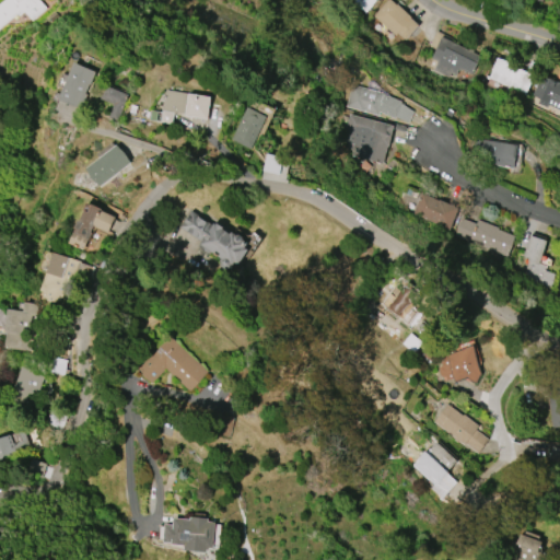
[(0,4),(6,0),(39,0),(47,8),(33,21),(25,11),(20,16),(19,14),(0,30),(0,4)]
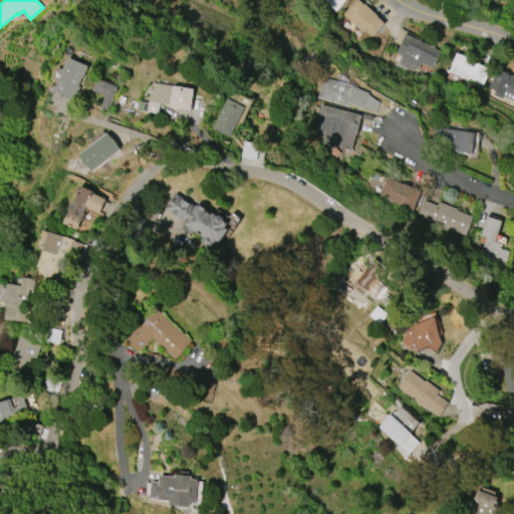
[(344,0),(335,12),(319,0),(344,0)]
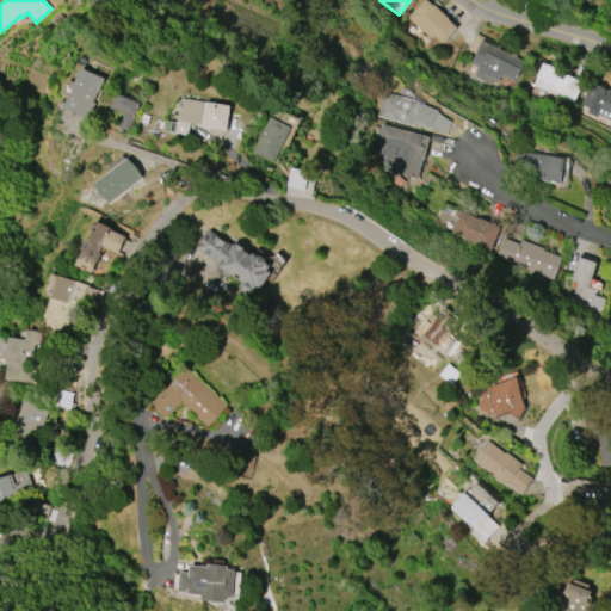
[(432,38),(408,18),(424,0),(426,0),(433,5),(450,19),(449,20),(457,28),(443,44),(434,36),(432,38)]
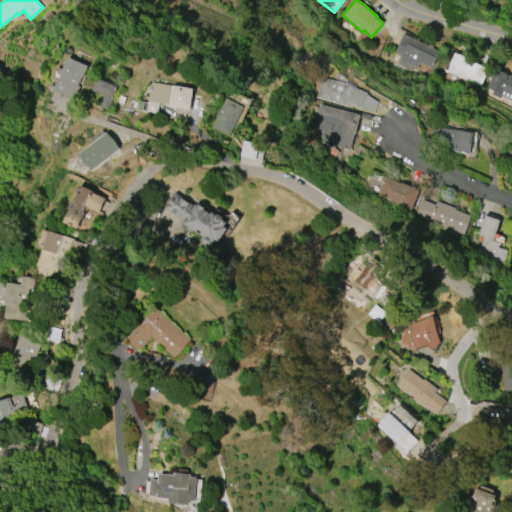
[(404,33),(429,46),(430,44),(434,46),(433,48),(439,51),(431,68),(423,64),(422,65),(420,64),(417,69),(413,67),(411,71),(397,64),(400,57),(394,54),(404,33)]
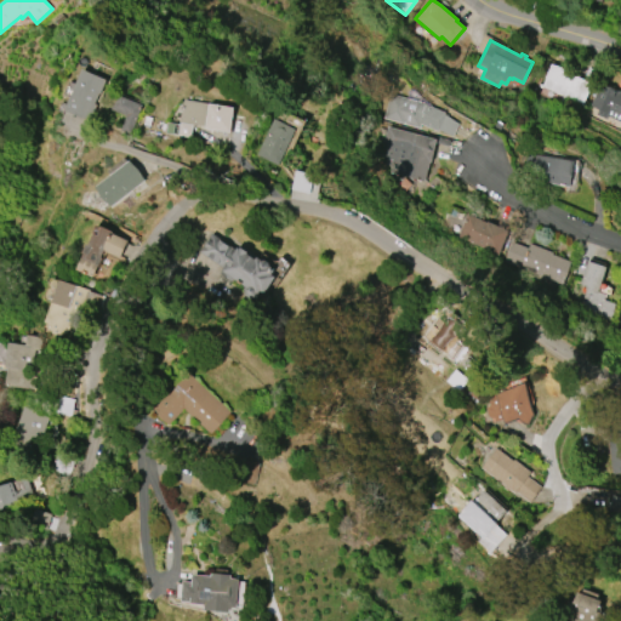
[(570,73),(592,83),(584,104),(542,86),(546,78),(552,63),(570,72),(570,73)]
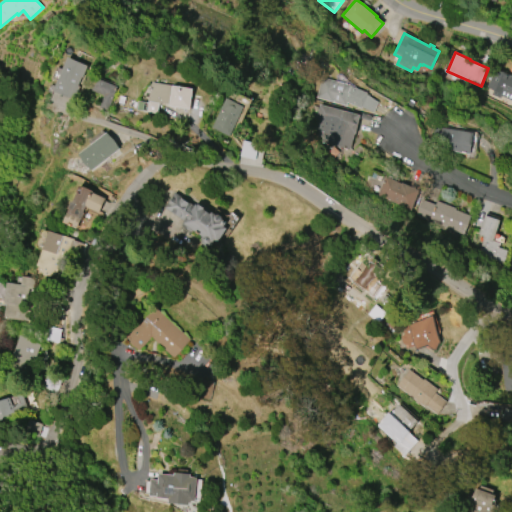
[(53,91),(68,57),(87,65),(77,86),(80,87),(74,100),(53,91)]
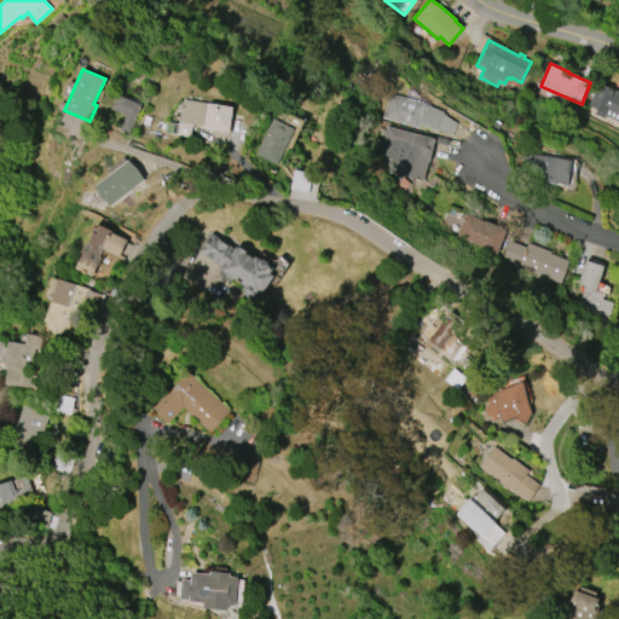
[(612,88),(618,91),(618,122),(606,116),(605,119),(594,115),(596,109),(589,105),(599,84),(606,86),(607,85),(612,86),(612,88)]
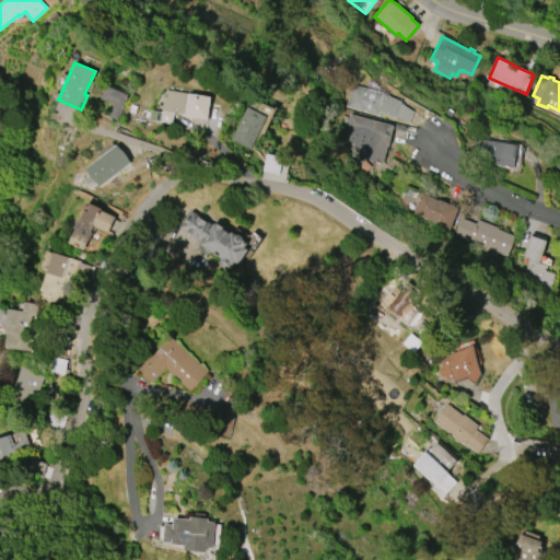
[(351,84),(369,89),(371,81),(376,82),(375,83),(380,84),(378,88),(384,89),(383,92),(385,92),(385,95),(401,102),(401,104),(413,112),(411,117),(409,123),(395,117),(395,118),(394,117),(378,112),(377,115),(346,107),(351,84)]
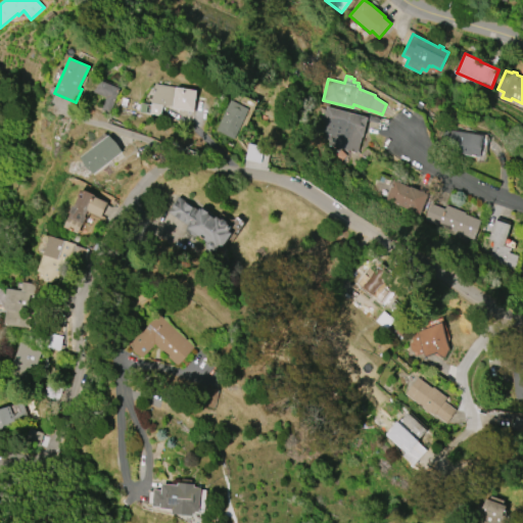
[(119,86),(98,81),(92,107),(111,112),(119,86)]
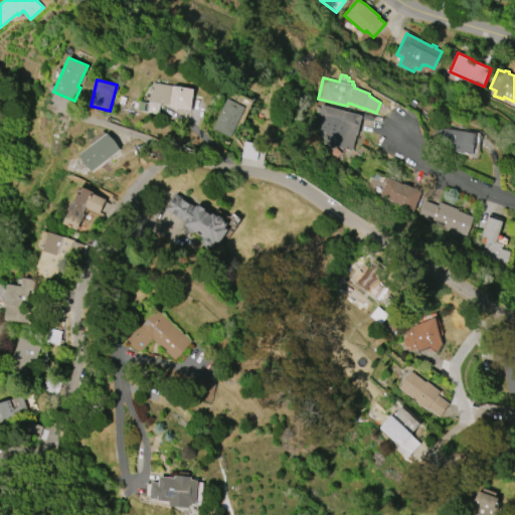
[(150,102),(154,82),(194,90),(192,102),(191,111),(177,109),(177,107),(175,107),(175,108),(170,107),(170,105),(162,104),(161,106),(160,106),(159,113),(158,114),(150,113),(148,112),(150,102)]
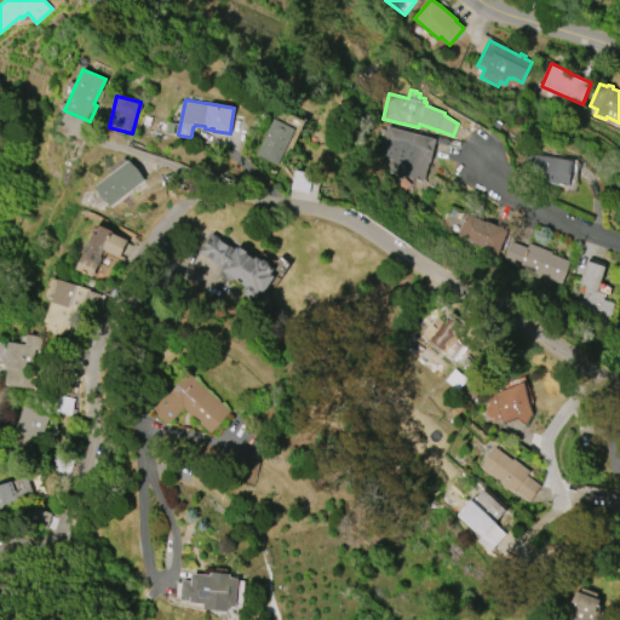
[(293,133),(279,165),(257,155),(268,133),(275,119),(296,128),(293,133)]
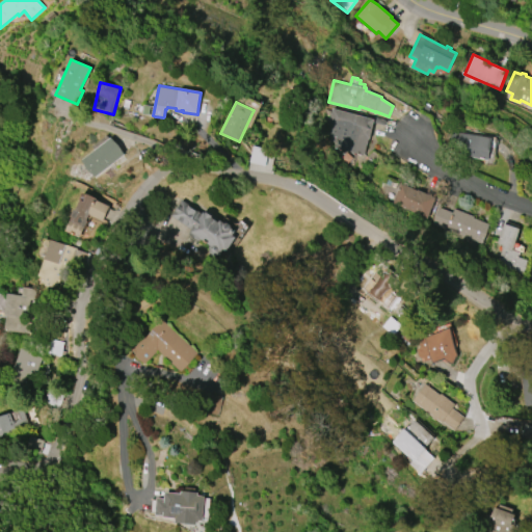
[(331,108),(346,112),(374,120),(369,139),(368,139),(364,155),(334,148),(335,142),(329,141),(330,136),(322,134),(326,120),(328,121),(330,112),(331,108)]
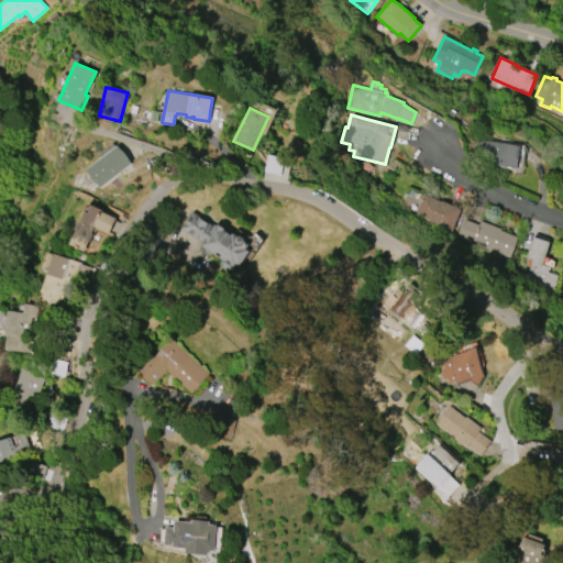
[(478,140),(520,146),(517,170),(475,163),(478,140)]
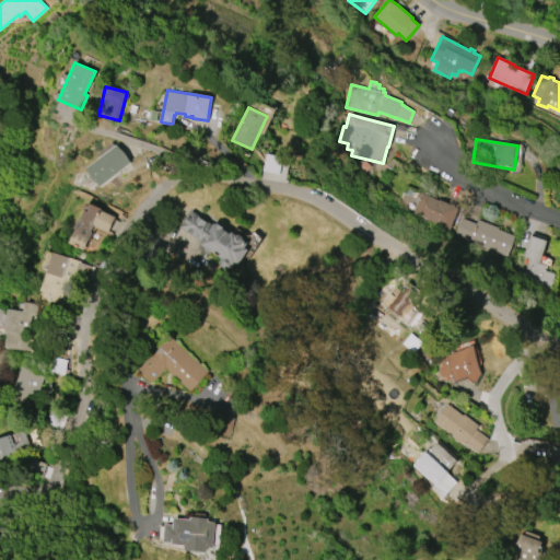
[(86,168),(118,144),(131,163),(101,186),(86,168)]
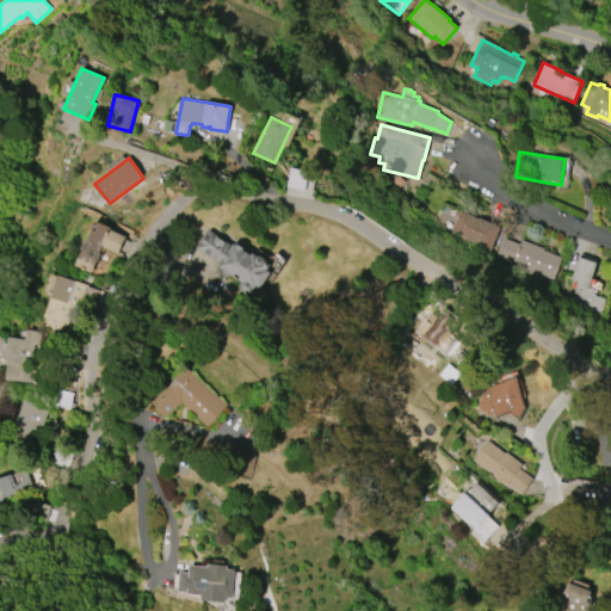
[(460,213),(479,220),(480,218),(500,227),(492,250),(451,234),(460,213)]
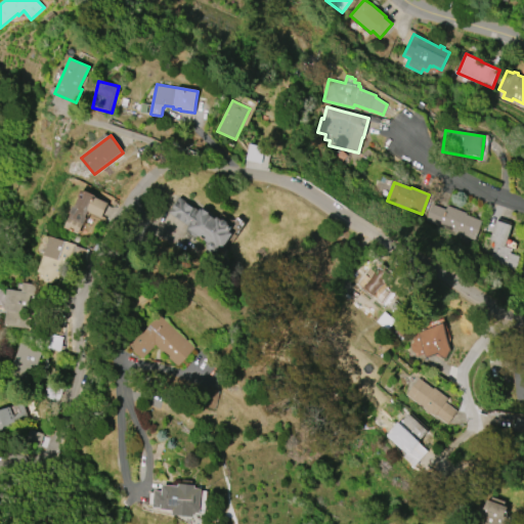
[(71,213),(74,206),(76,207),(80,197),(83,199),(84,197),(104,205),(99,216),(88,212),(86,217),(87,218),(84,225),(83,224),(79,234),(64,228),(71,213)]
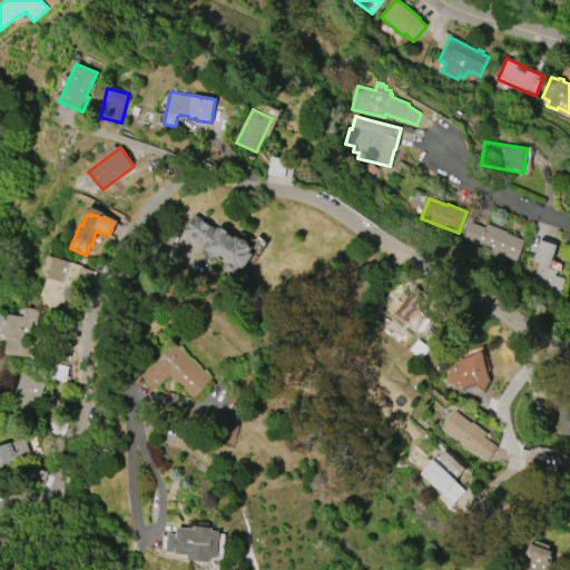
[(253,254),(243,269),(241,268),(237,274),(235,273),(233,275),(229,273),(229,274),(224,271),(225,269),(222,267),(225,264),(215,257),(214,259),(213,258),(208,264),(200,258),(204,253),(203,252),(204,248),(205,246),(184,232),(196,215),(217,228),(218,226),(219,227),(220,226),(228,233),(228,234),(234,238),(236,235),(242,239),(243,237),(246,239),(247,242),(246,244),(252,247),(249,252),(253,254)]
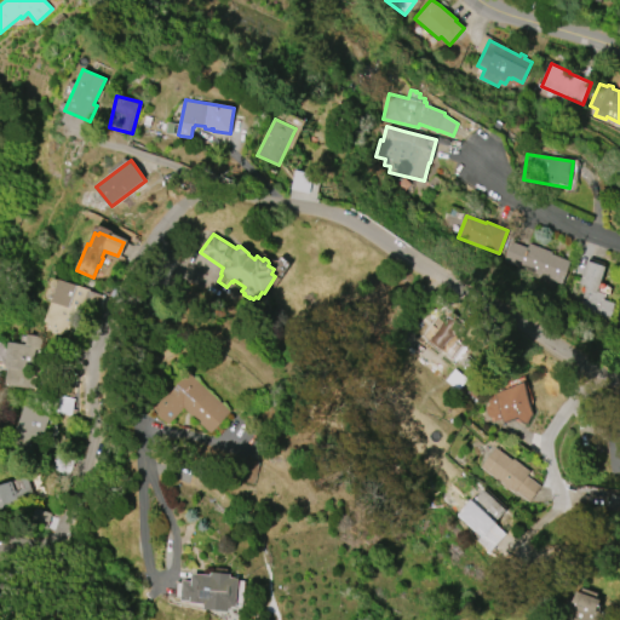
[(562,283),(521,269),(522,265),(504,258),(510,241),(528,248),(529,244),(552,252),(551,254),(570,262),(562,283)]
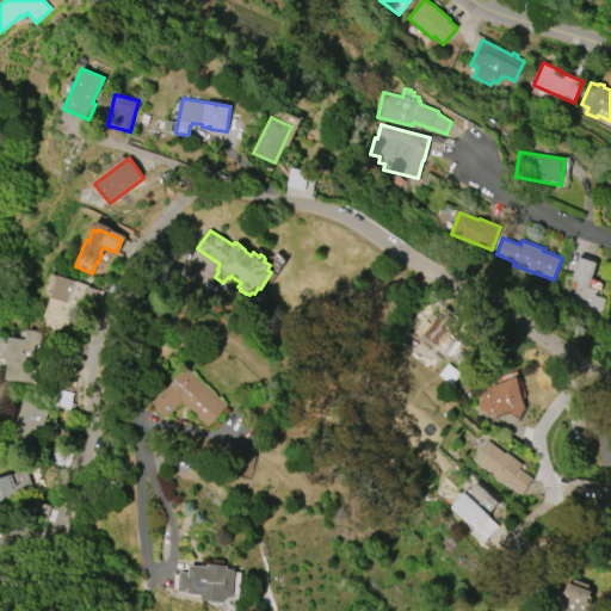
[(571,279),(578,257),(597,263),(588,289),(596,291),(594,296),(606,300),(600,315),(569,304),(576,282),(571,279)]
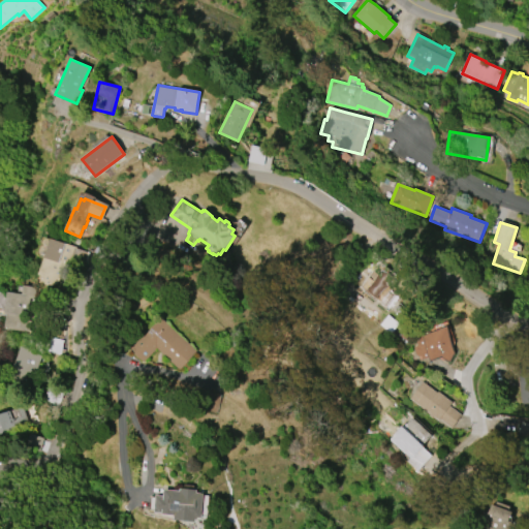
[(51,238),(76,246),(76,248),(91,252),(86,267),(70,262),(69,266),(65,265),(59,283),(55,286),(42,282),(39,275),(51,238)]
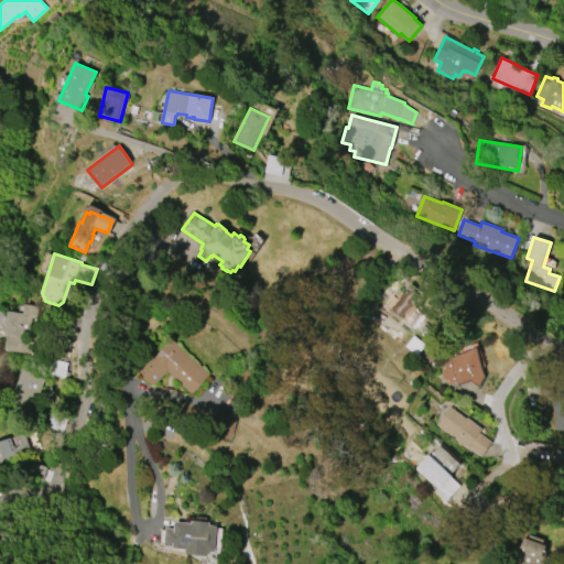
[(386,305),(403,281),(425,296),(415,311),(420,313),(412,324),(386,305)]
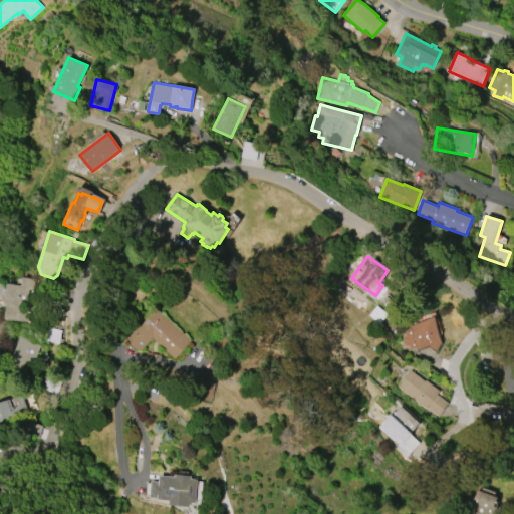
[(5,304),(8,283),(28,286),(23,321),(5,319),(8,304),(5,304)]
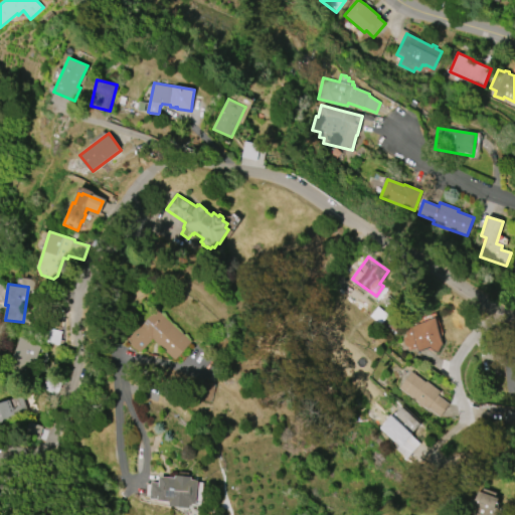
[(157,309),(192,341),(175,360),(152,339),(140,353),(125,339),(129,335),(131,337),(140,326),(141,327),(157,309)]
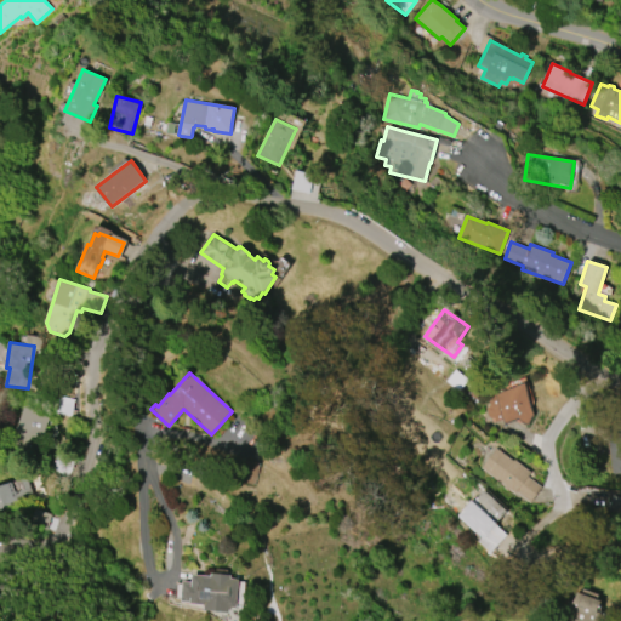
[(489,398),(525,383),(535,415),(529,426),(524,423),(518,420),(503,425),(503,420),(496,422),(495,417),(491,419),(486,416),(486,411),(486,408),(491,405),(489,398)]
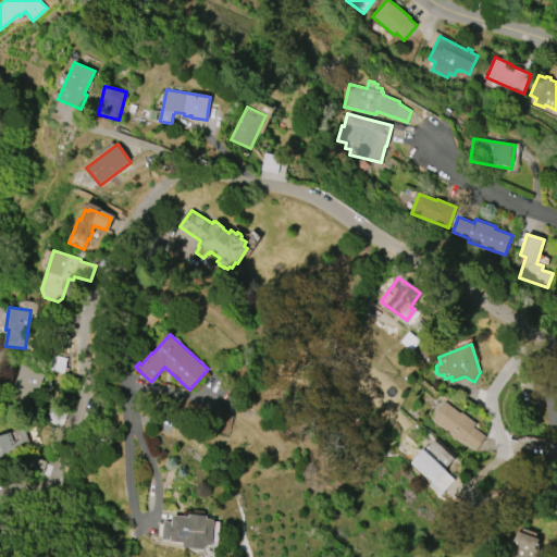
[(14,396),(23,366),(39,370),(31,401),(14,396)]
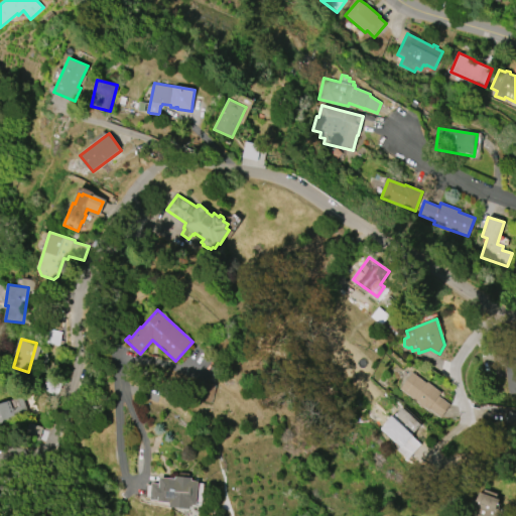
[(515,381),(515,382),(515,367),(506,368),(507,394),(515,393),(515,381)]
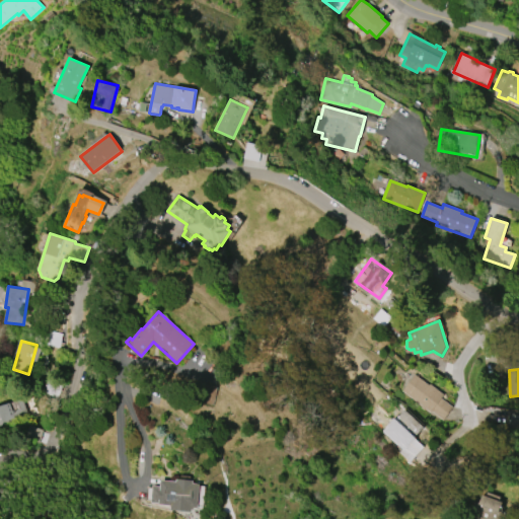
[(402,391),(415,375),(429,385),(430,384),(444,394),(441,398),(452,408),(443,420),(432,411),(431,413),(425,409),(424,411),(421,408),(422,406),(402,391)]
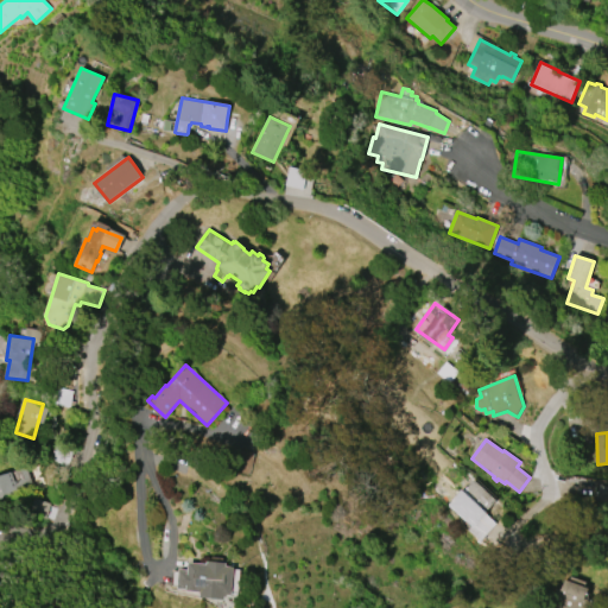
[(0,475),(26,468),(32,487),(17,492),(17,493),(0,498),(0,475)]
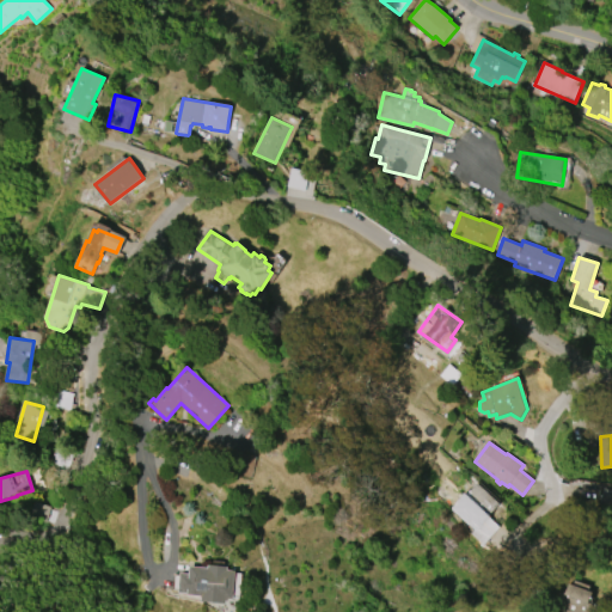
[(487,542),(473,530),(485,516),(465,496),(478,483),(512,515),(487,542)]
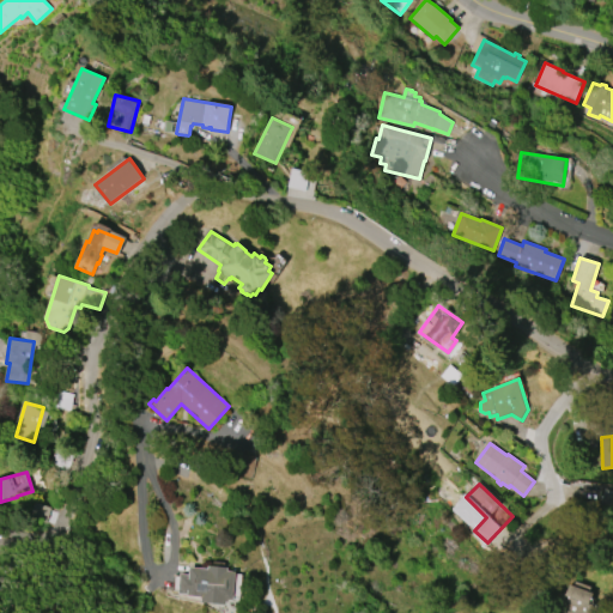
[(612,490),(601,495),(607,511),(612,509),(612,490)]
